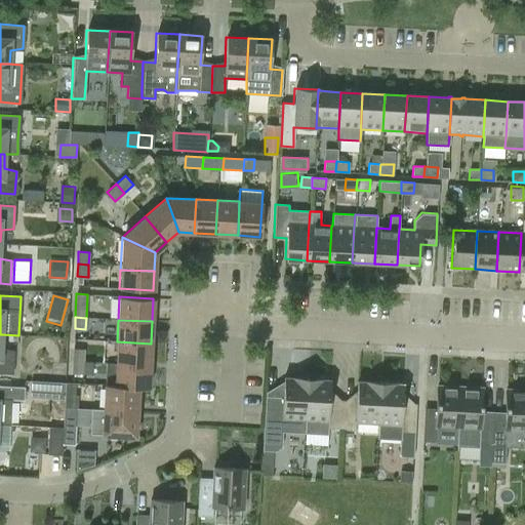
[(2,334),(0,334),(0,373),(12,374),(13,352),(1,349),(2,334)]
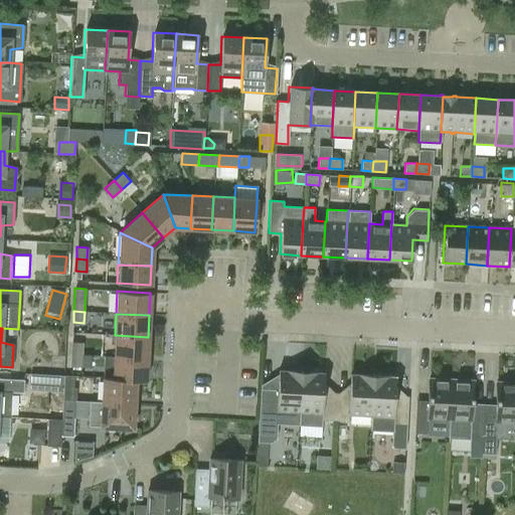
[(114,356),(147,358),(148,337),(115,335),(114,356)]
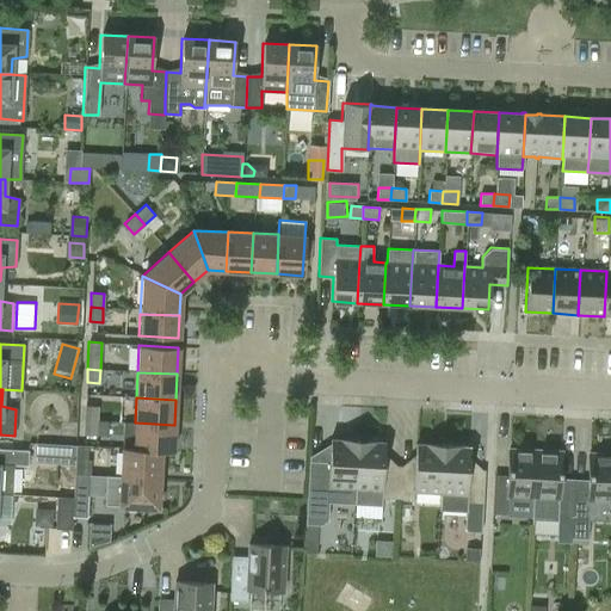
[(85,420),(98,420),(98,406),(85,405),(85,420)]
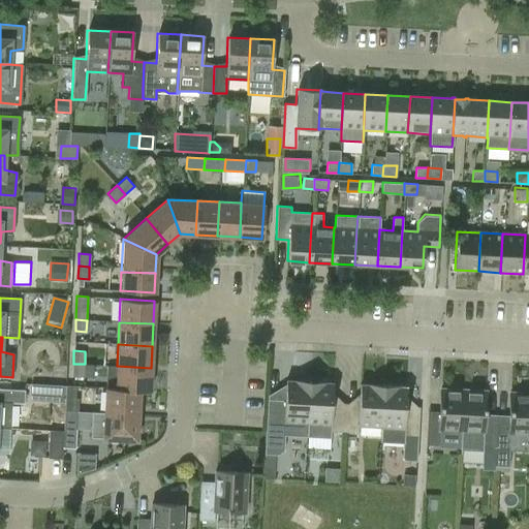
[(85,364),(73,364),(72,376),(84,376),(85,364)]
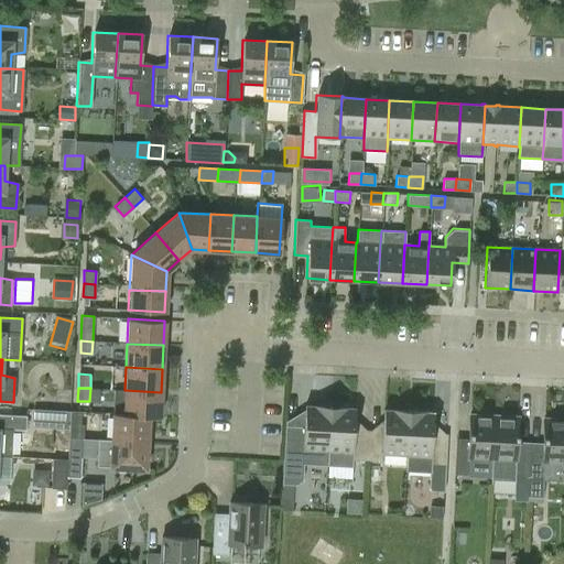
[(125,391),(114,390),(112,414),(149,416),(160,418),(161,392),(125,390),(125,391)]
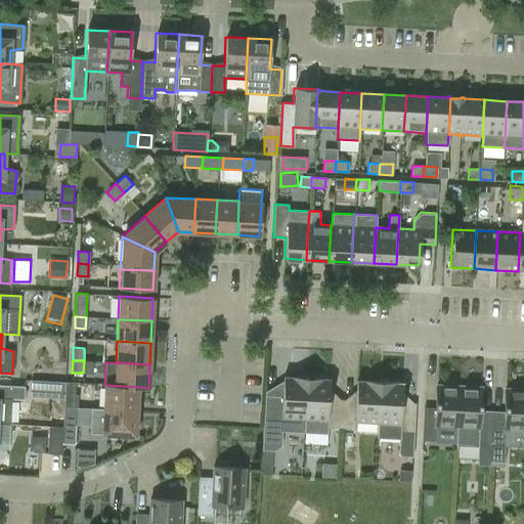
[(305,379),(282,377),(281,397),(264,396),(262,424),(263,424),(262,449),(274,450),(280,446),(281,431),(304,433),(305,420),(303,420),(305,379)]
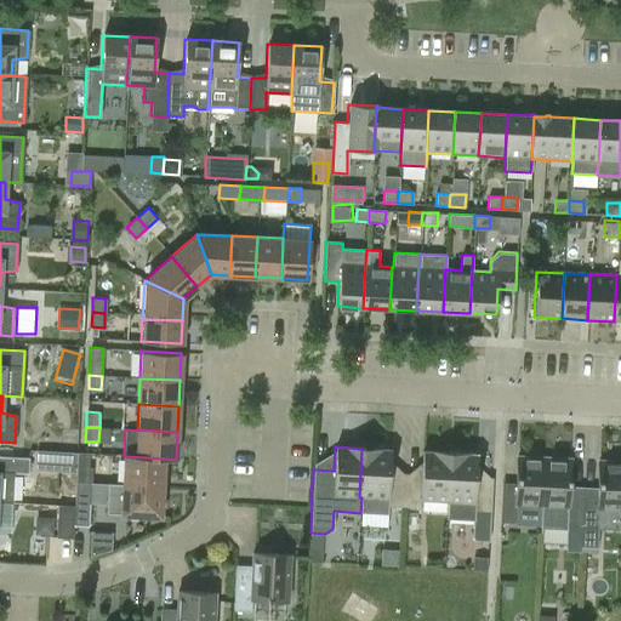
[(388,505),(403,506),(405,474),(388,473),(389,450),(362,449),(359,497),(362,497),(388,499),(388,505)]
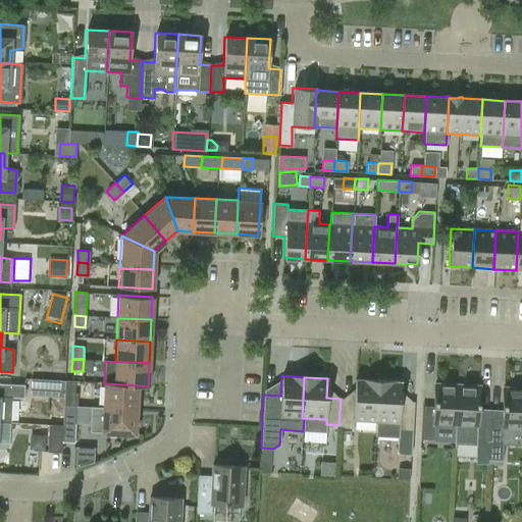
[(48,395),(49,380),(37,379),(36,394),(48,395)]
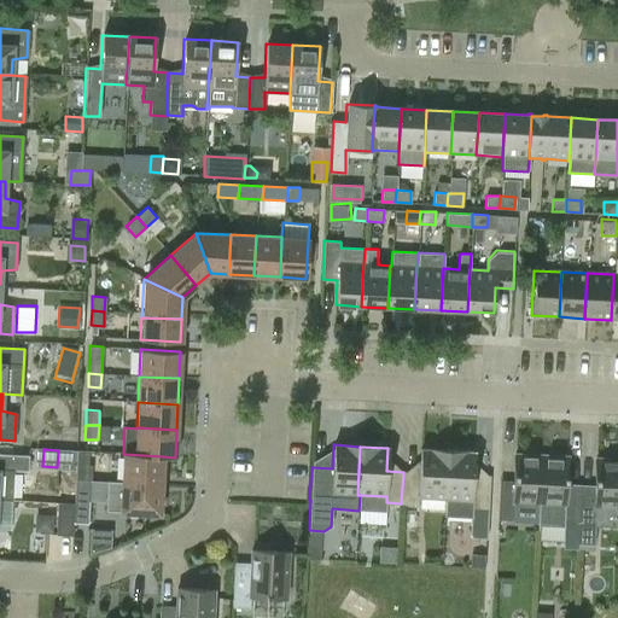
[(418,473),(403,472),(401,503),(407,505),(406,514),(418,514),(419,497),(444,500),(447,452),(419,449),(418,473)]
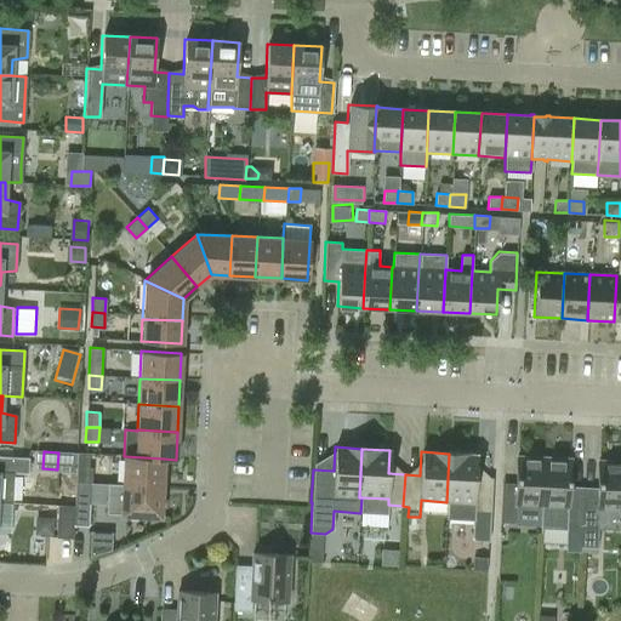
[(90,454),(77,453),(75,482),(75,483),(74,495),(89,496),(90,483),(91,484),(92,468),(89,468),(90,454)]
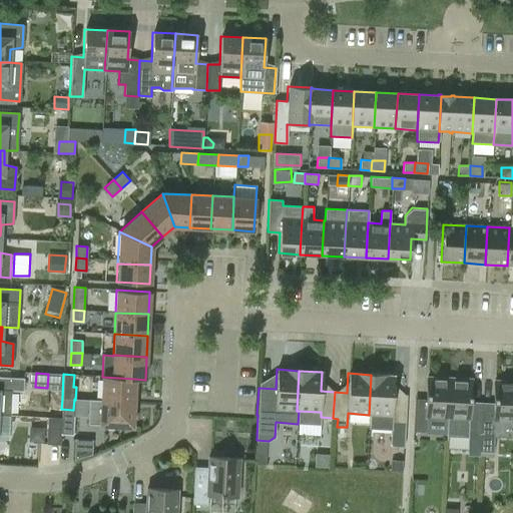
[(394,376),(371,375),(369,415),(370,415),(369,428),(391,429),(390,445),(393,447),(404,448),(406,396),(393,395),(394,376)]
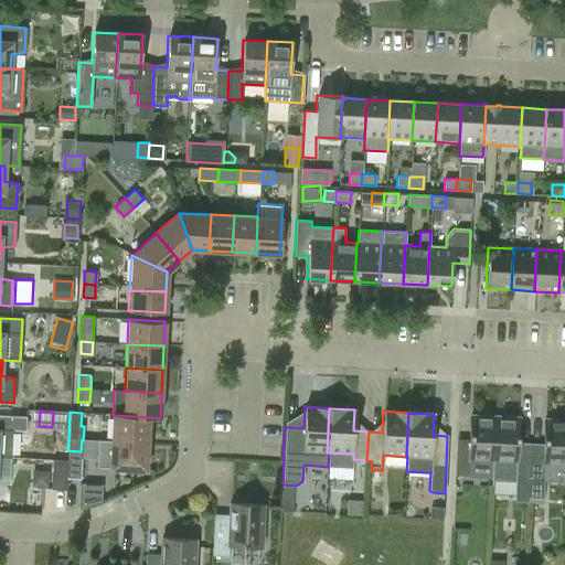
[(0,457),(10,458),(11,430),(25,430),(27,417),(0,415),(0,457)]
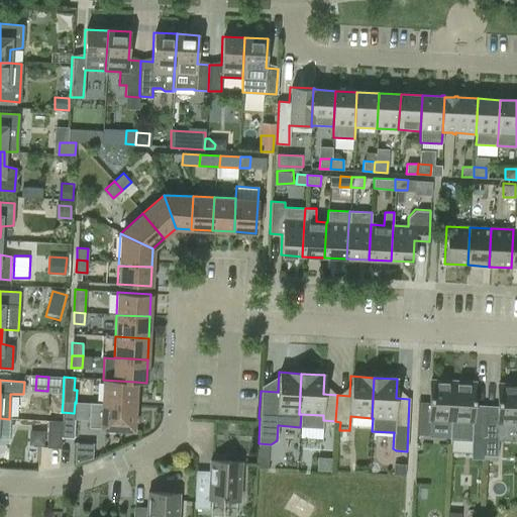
[(136,382),(103,380),(101,404),(134,406),(136,382)]
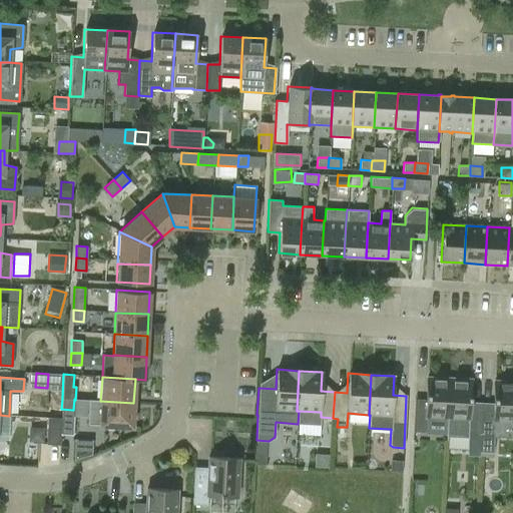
[(425,418),(446,419),(449,379),(426,378),(425,406),(413,406),(412,433),(425,433),(425,418)]
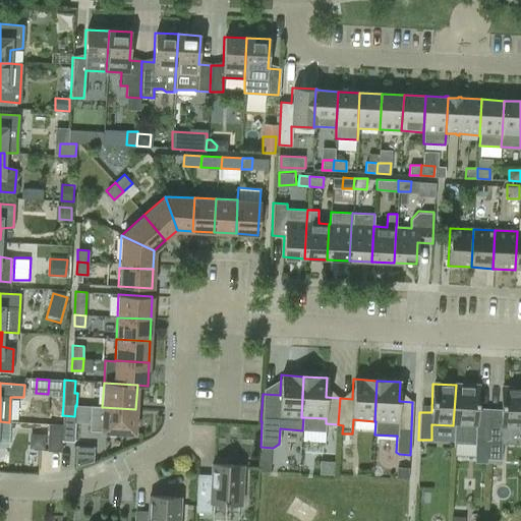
[(456,385),(453,425),(452,442),(474,443),(473,459),(487,459),(488,415),(476,415),(478,386),(456,385)]
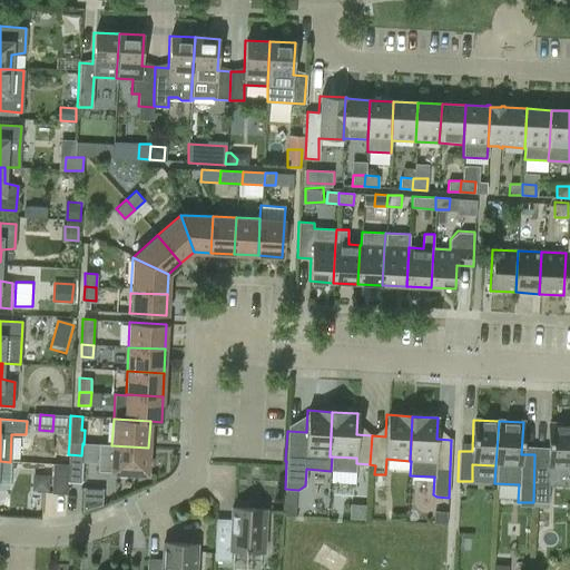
[(569,424),(548,424),(548,455),(534,454),(533,502),(546,503),(548,469),(569,469),(569,424)]
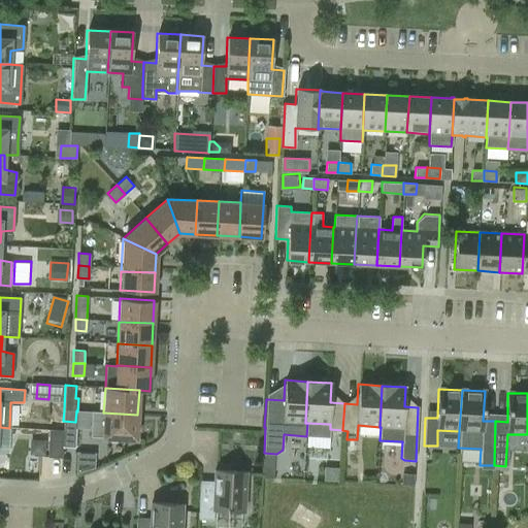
[(77,411),(76,410),(75,422),(63,421),(63,430),(62,447),(74,448),(75,427),(91,428),(91,435),(102,436),(102,437),(108,438),(109,441),(117,442),(119,438),(136,439),(137,415),(103,413),(77,411)]
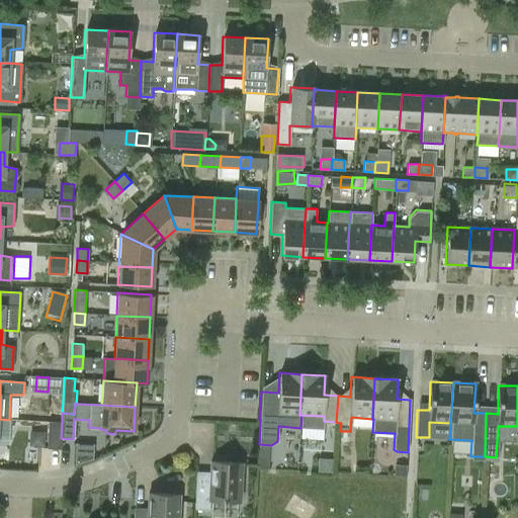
[(60,449),(61,438),(62,422),(48,422),(47,448),(60,449)]
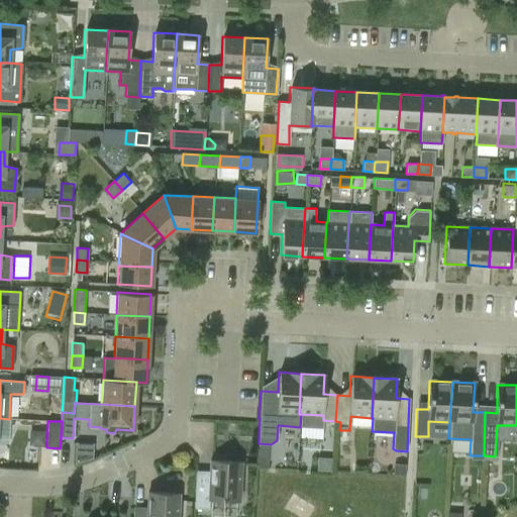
[(42,432),(34,431),(28,437),(28,445),(42,446),(42,432)]
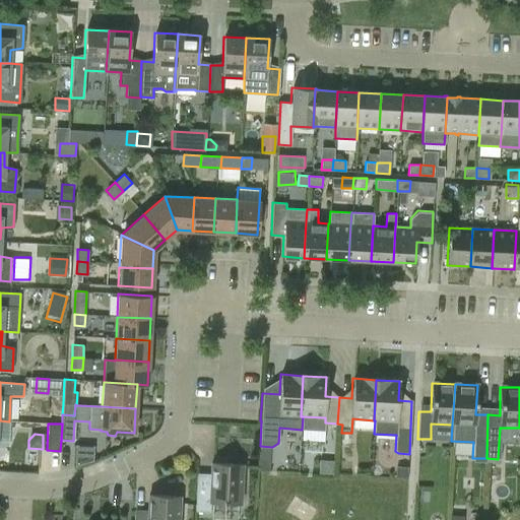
[(78,446),(77,460),(94,461),(95,446),(78,446)]
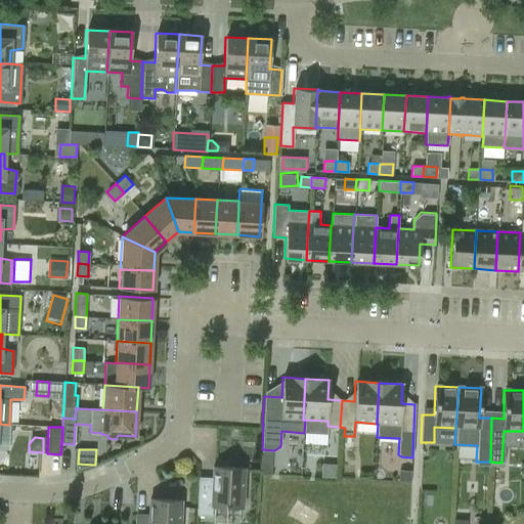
[(272,475),(272,464),(261,463),(260,474),(272,475)]
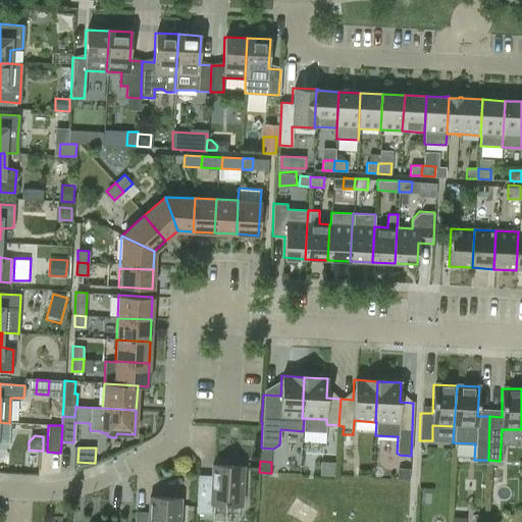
[(212,465),(211,486),(197,485),(196,514),(211,514),(211,504),(241,506),(243,467),(212,465)]
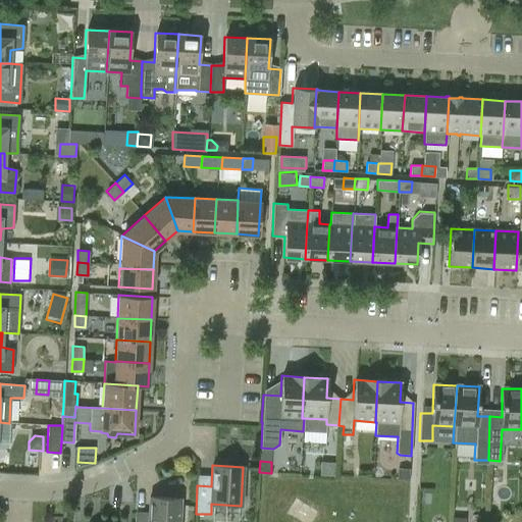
[(409,480),(409,469),(398,468),(397,480),(409,480)]
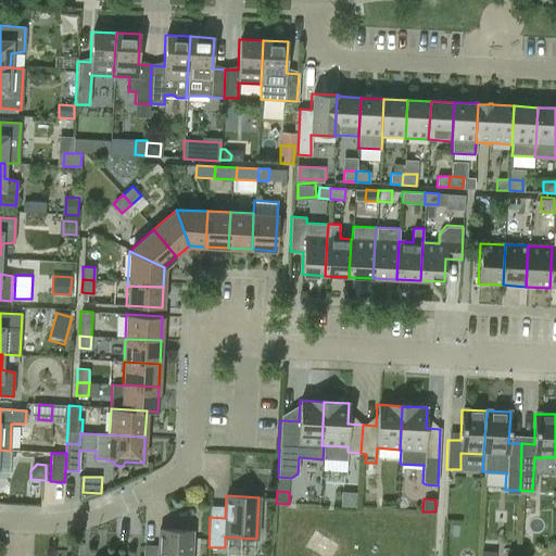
[(190,555),(192,531),(159,529),(158,552),(142,551),(142,555),(190,555)]
